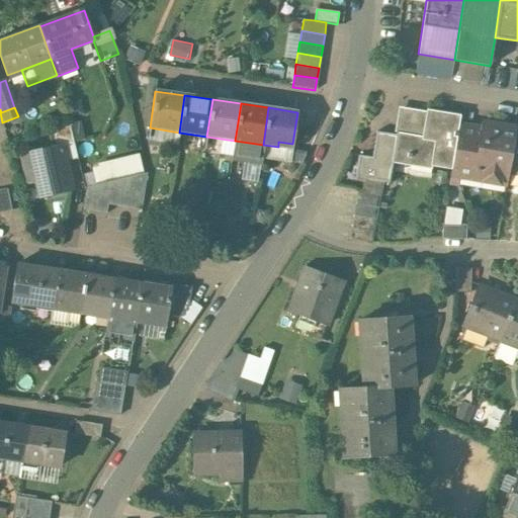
[(459,117),(428,112),(427,114),(400,109),(396,136),(393,156),(394,157),(412,160),(432,163),(432,165),(451,168),(451,166),(457,130),(459,117)]
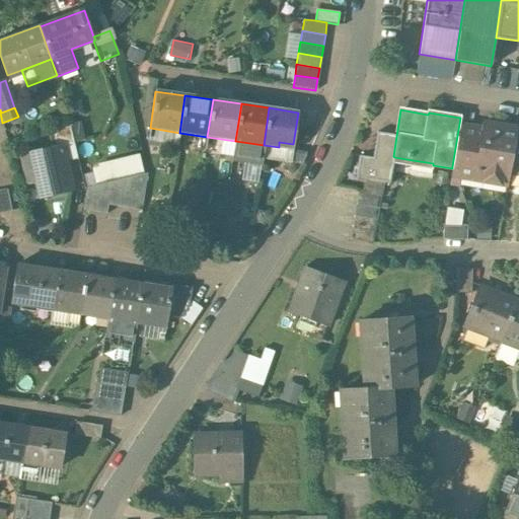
[(69,124),(50,131),(54,148),(60,147),(64,162),(78,159),(69,124)]
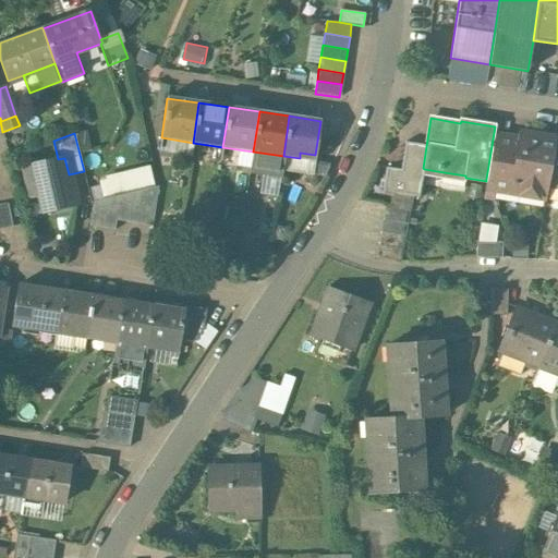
[(555,141),(520,135),(518,143),(493,140),(486,179),(510,182),(510,186),(546,193),(547,184),(555,141)]
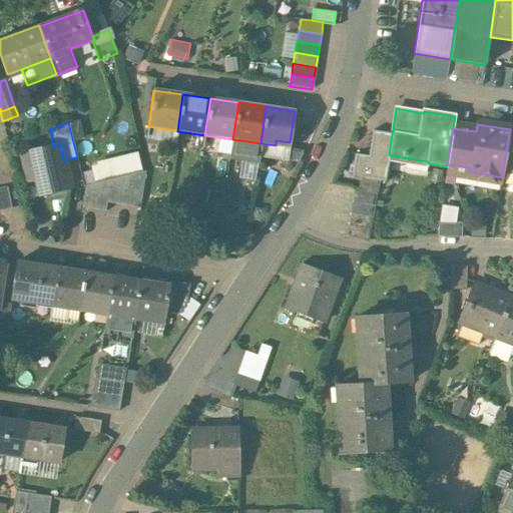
[(512,129),(510,129),(503,169),(512,170),(512,129)]
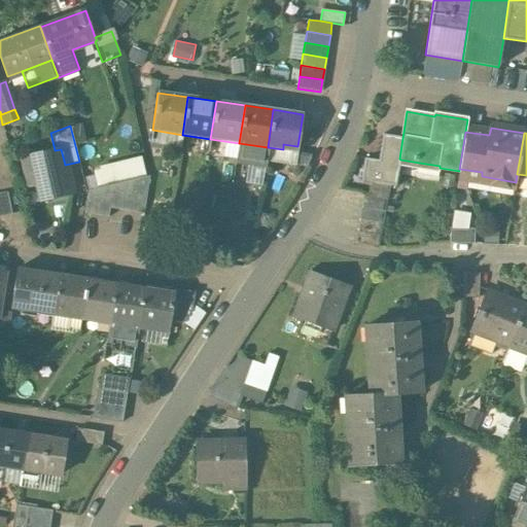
[(378,161),(364,159),(361,181),(395,186),(400,160),(399,159),(402,138),(383,135),(378,161)]
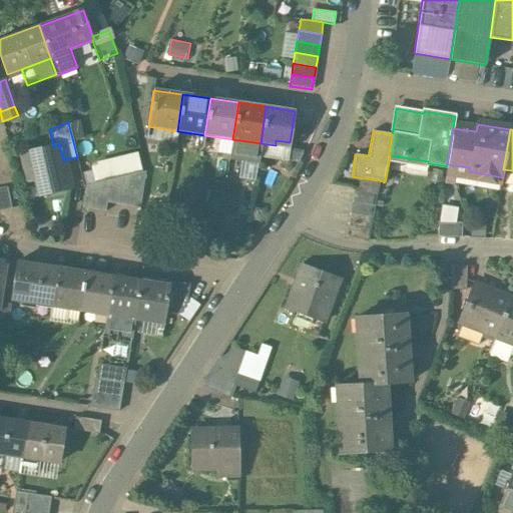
[(261,143),(232,139),(230,155),(258,159),(261,143)]
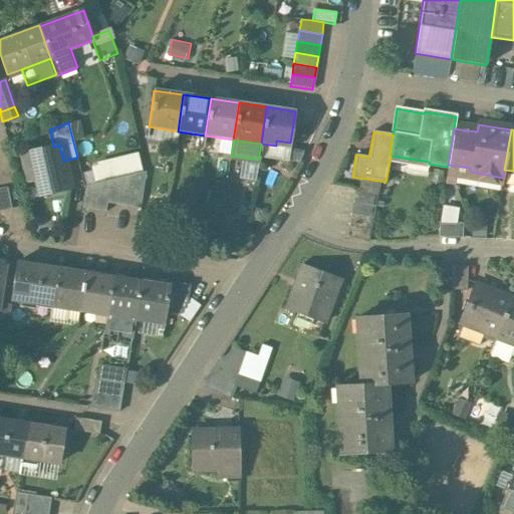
[(53,147),(22,154),(28,181),(36,179),(40,195),(69,188),(63,161),(59,146),(53,147)]
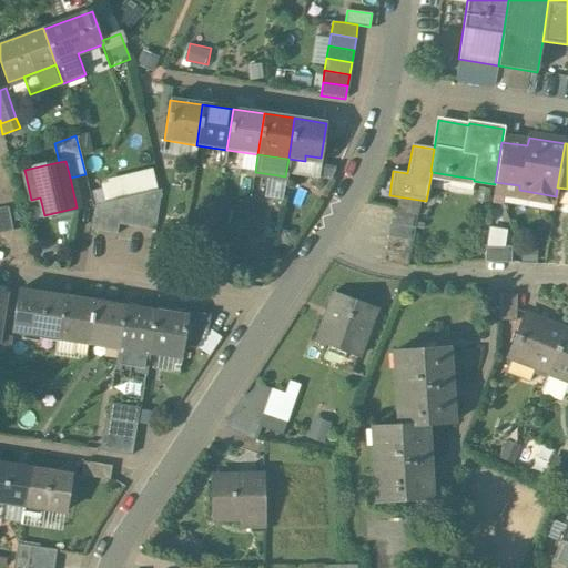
[(151,171),(109,181),(110,185),(101,186),(105,203),(108,202),(121,199),(134,196),(148,193),(155,191),(151,171)]
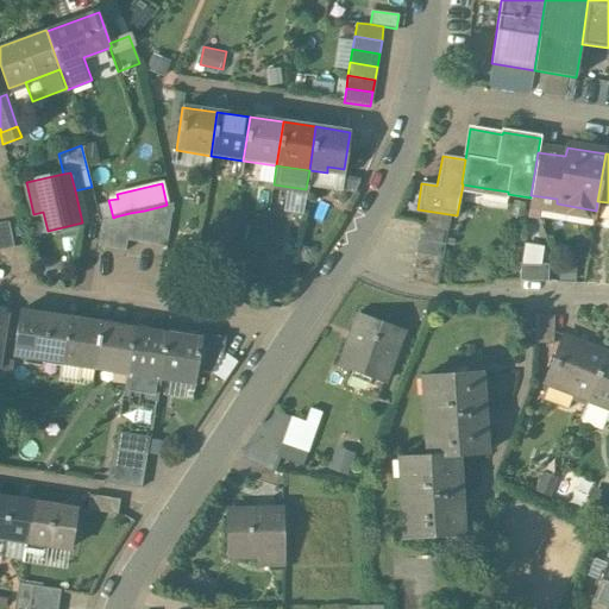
[(508,192),(484,188),(482,201),(484,205),(502,208),(506,206),(508,194),(508,192)]
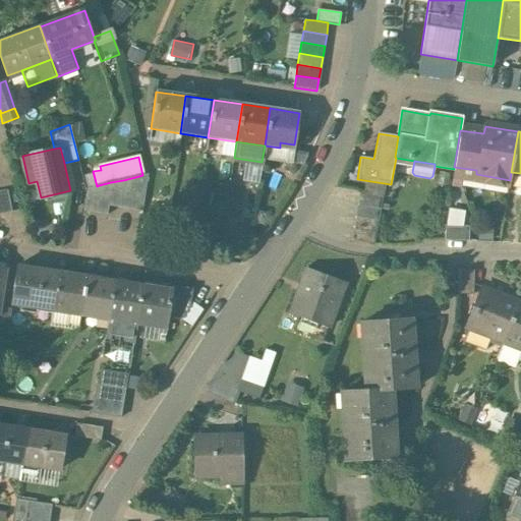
[(142,175),(135,177),(130,210),(142,212),(148,174),(142,175)]
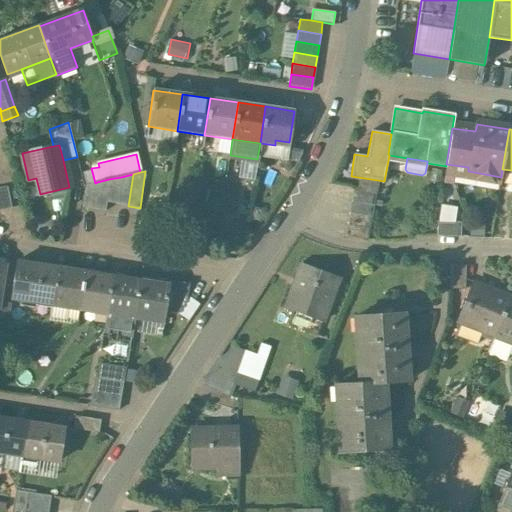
[(133,174),(121,177),(117,204),(128,206),(133,174)]
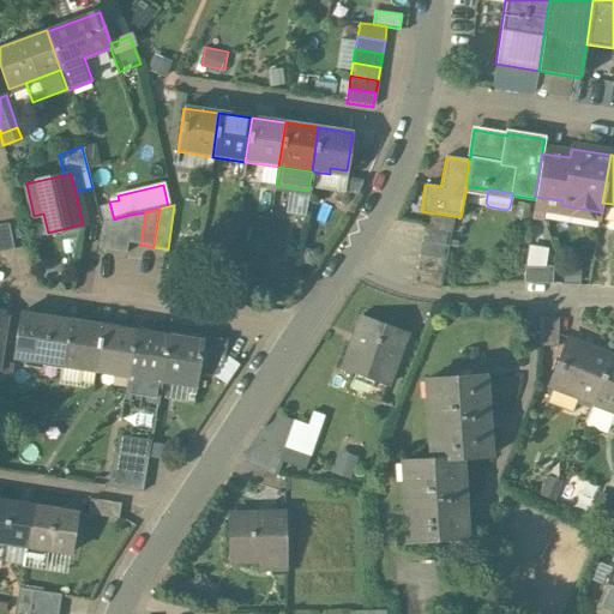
[(145,212),(131,215),(127,244),(140,245),(145,212)]
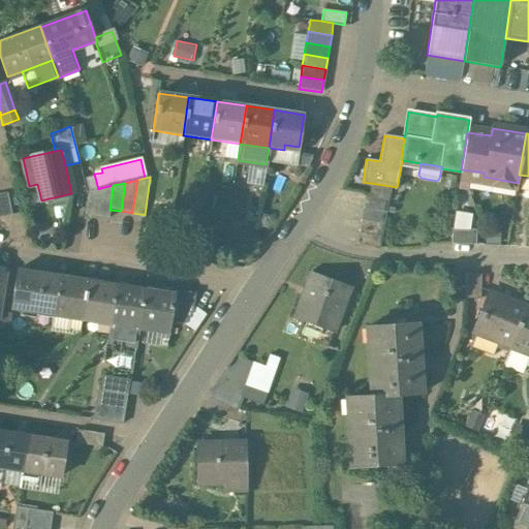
[(113,185),(100,188),(96,217),(107,219),(110,210),(113,185)]
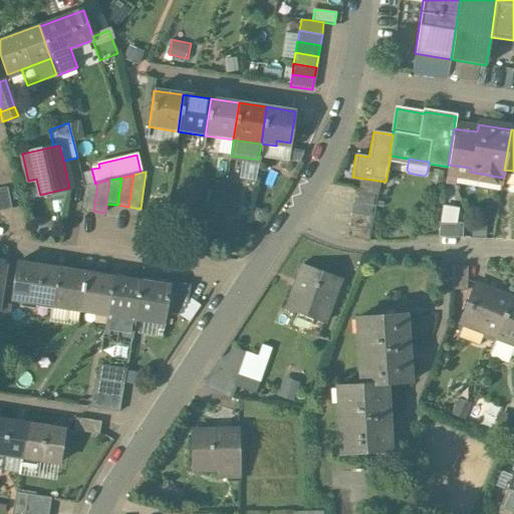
[(95,184),(86,186),(82,210),(93,211),(97,183),(95,184)]
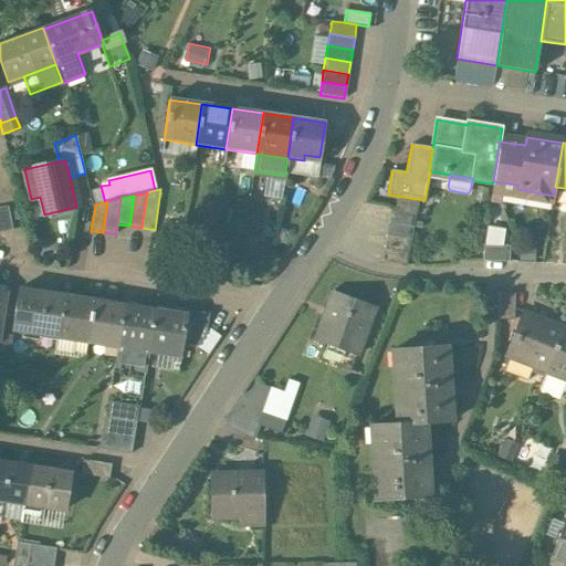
[(12,206),(0,206),(0,231),(14,231),(12,206)]
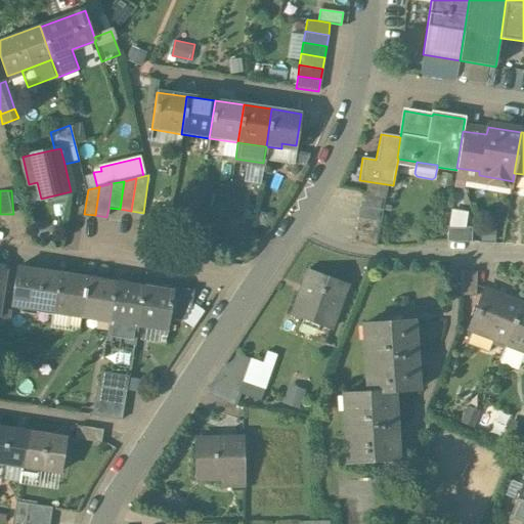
[(385,199),(361,194),(359,207),(383,210),(385,199)]
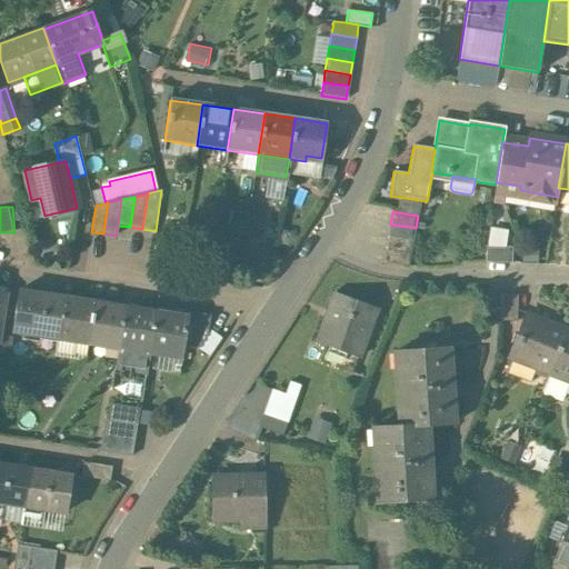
[(416,228),(390,225),(388,237),(413,241),(416,228)]
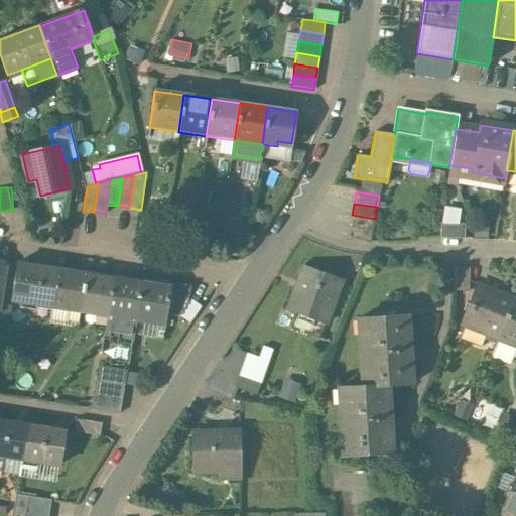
[(375,219),(352,215),(350,227),(373,231),(375,219)]
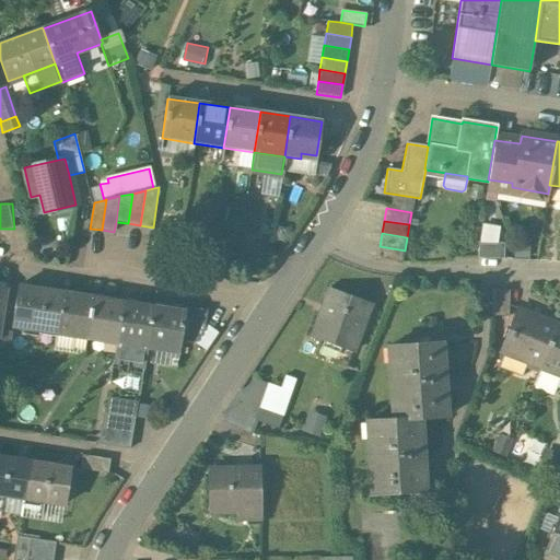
[(504,243),(478,242),(478,258),(503,259),(504,243)]
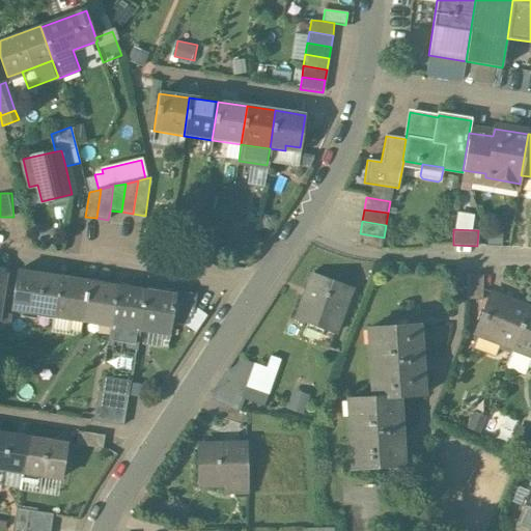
[(384,238),(360,233),(358,246),(382,249),(384,238)]
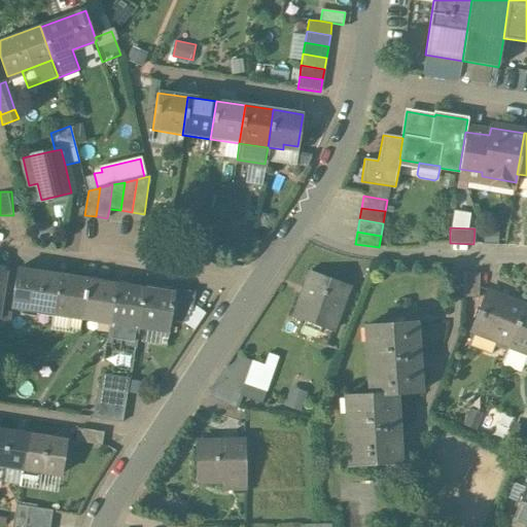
[(59,276),(19,270),(12,308),(53,314),(59,276)]
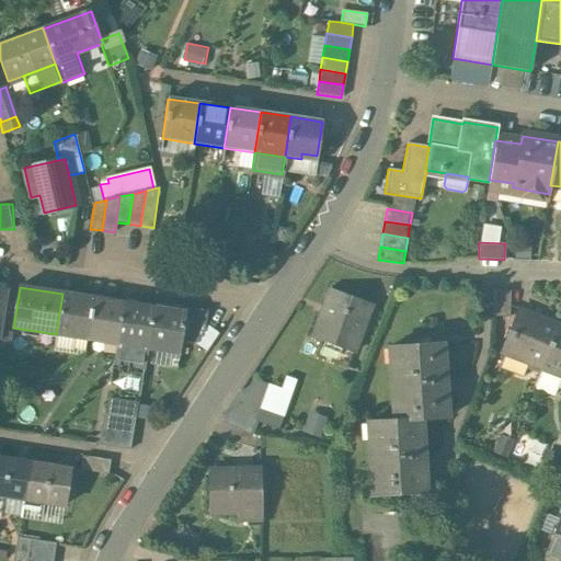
[(512,290),(493,289),(492,316),(510,317),(512,290)]
